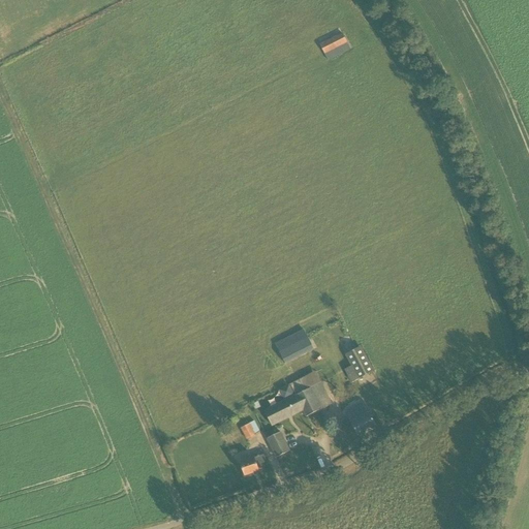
[(351,50),(343,33),(320,44),(329,61),(351,50)]
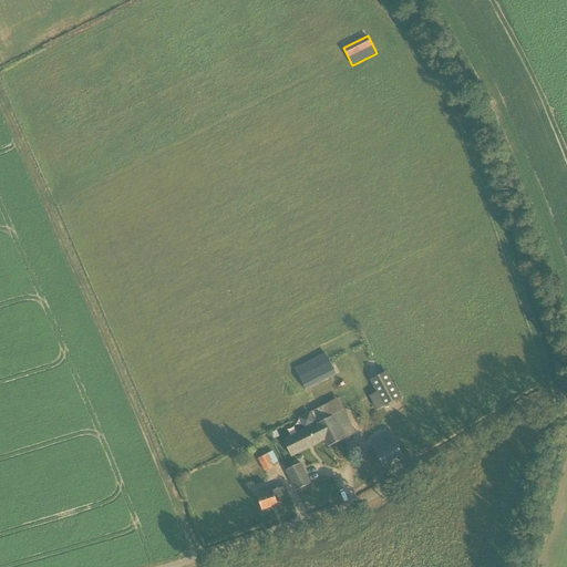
[(296,369),(306,390),(337,374),(327,353),(296,369)]
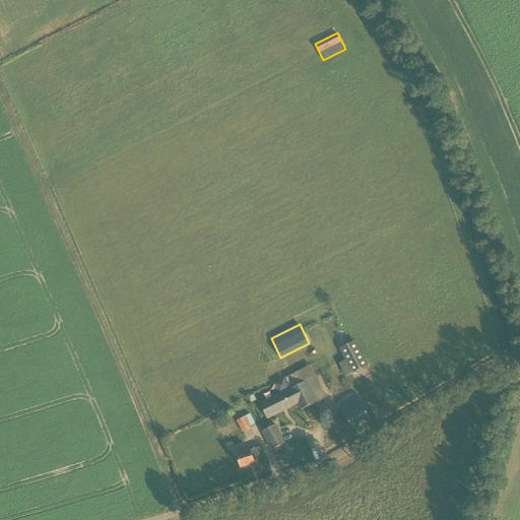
[(341,348),(353,372),(366,365),(354,342),(341,348)]
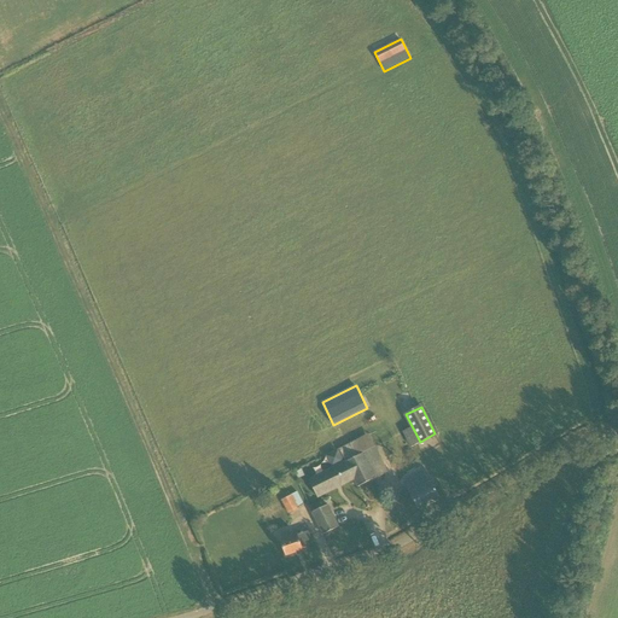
[(388,472),(375,447),(309,481),(318,497),(355,479),(359,488),(388,472)]
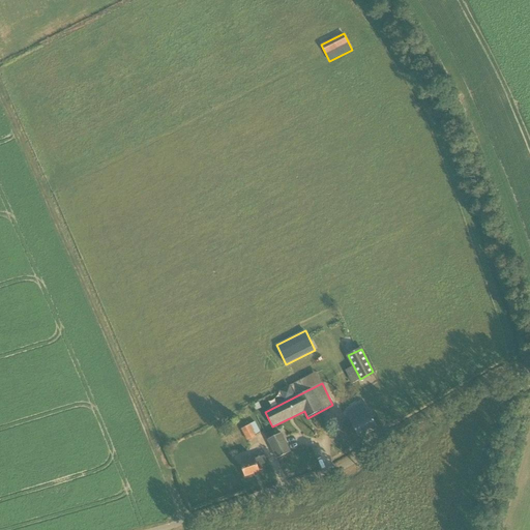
[(352,423),(360,438),(378,429),(371,414),(370,414),(364,405),(347,414),(352,423)]
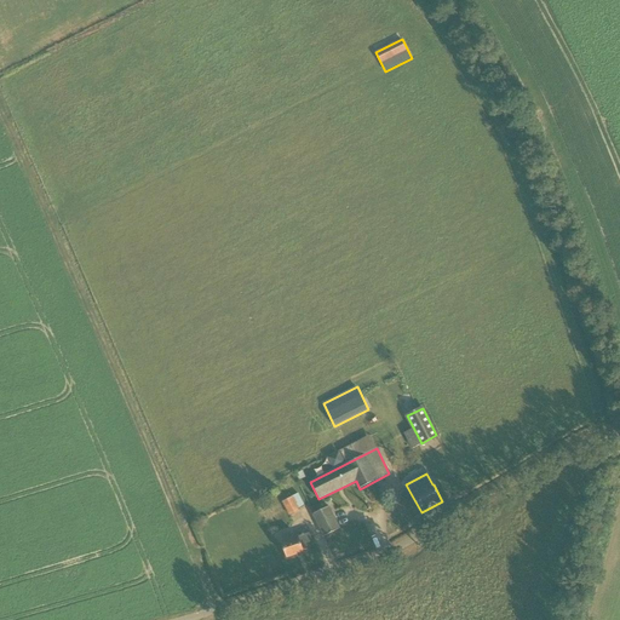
[(292,497),(282,501),(290,516),(299,511),(292,497)]
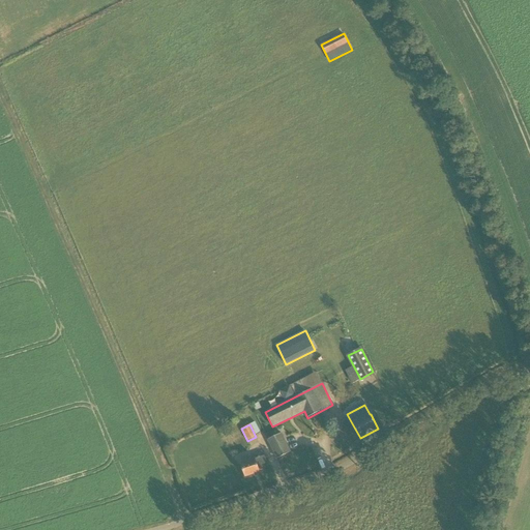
[(291,452),(281,433),(268,439),(277,459),(291,452)]
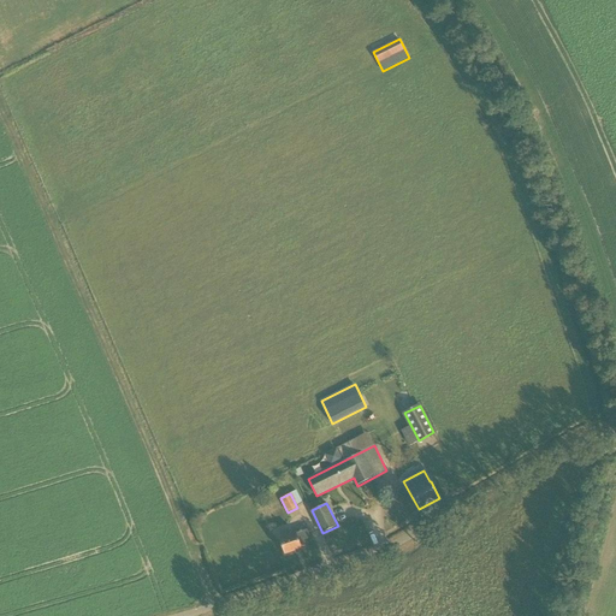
[(311,538),(308,529),(297,533),(280,539),(286,555),(302,549),(300,542),(311,538)]
